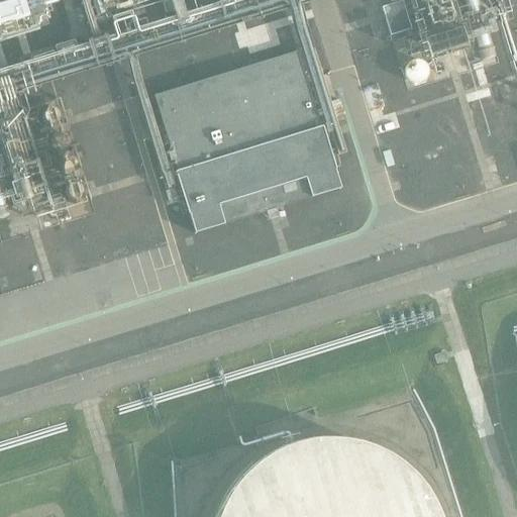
[(496,49),(481,0),(447,0),(449,6),(423,14),(431,43),(459,35),(467,59),(496,49)]
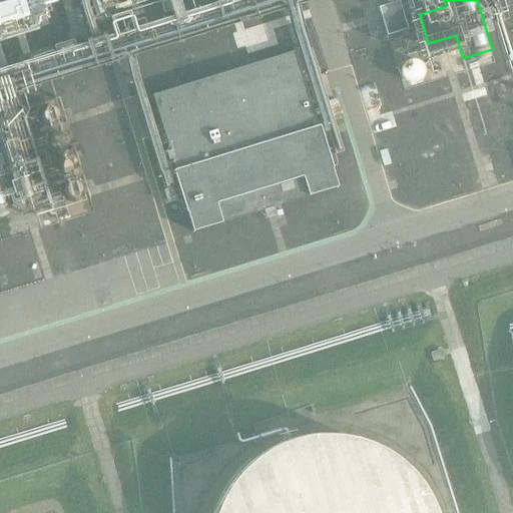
[(399,1),(378,7),(387,36),(408,29),(399,1)]
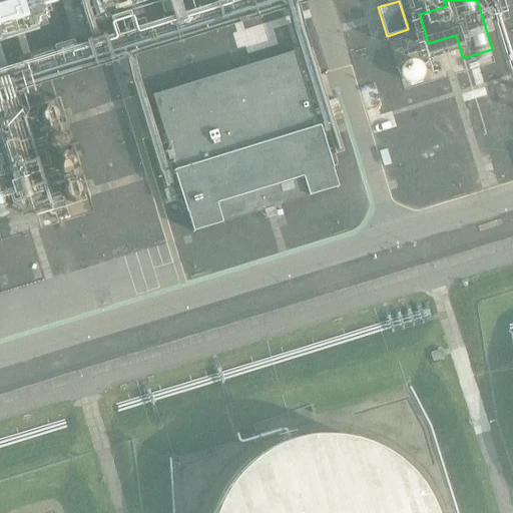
[(432,65),(416,47),(397,65),(413,83),(432,65)]
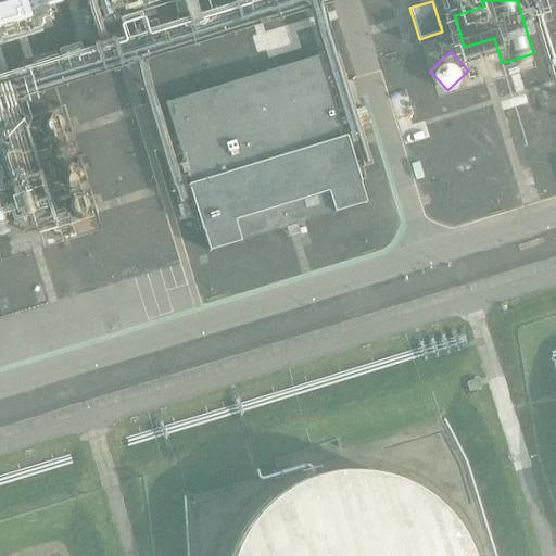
[(164,103),(210,251),(366,203),(319,55),(164,103)]
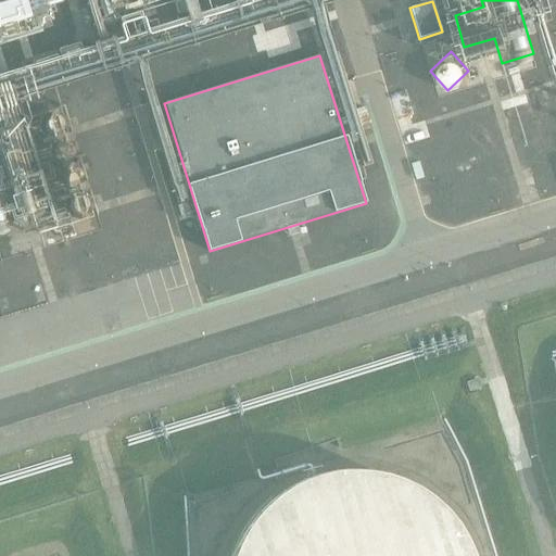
[(0,113),(0,173),(17,229),(55,218),(22,106),(0,113)]
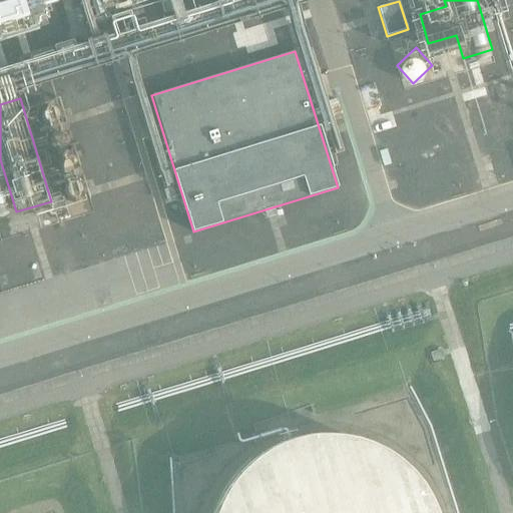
[(446,358),(443,349),(432,353),(435,362),(446,358)]
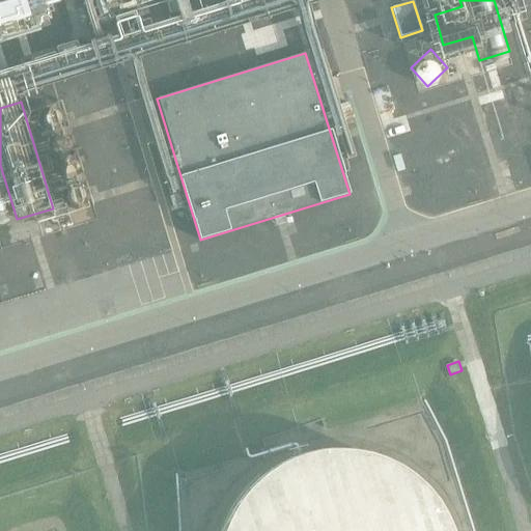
[(453,530),(451,523),(446,511),(440,501),(432,492),(424,482),(415,474),(406,467),(395,460),(385,455),(373,451),(361,448),(350,446),(337,445),(325,446),(313,447),(301,450),(289,454),(279,459),(268,465),(258,472),(249,480),(241,490),(233,499),(227,509),(222,520),(218,530),(453,530)]
